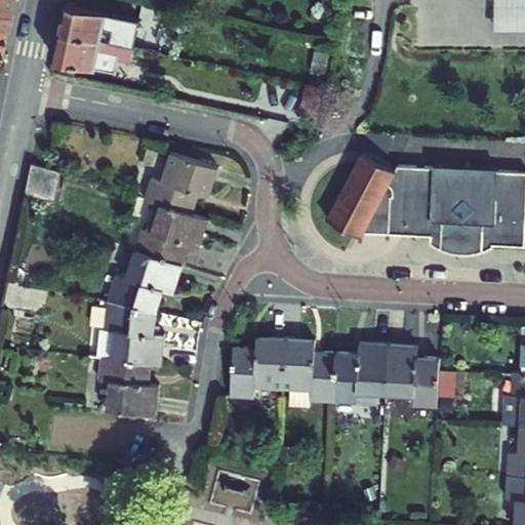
[(0,0),(0,55),(5,57),(17,7),(18,0),(0,0)]
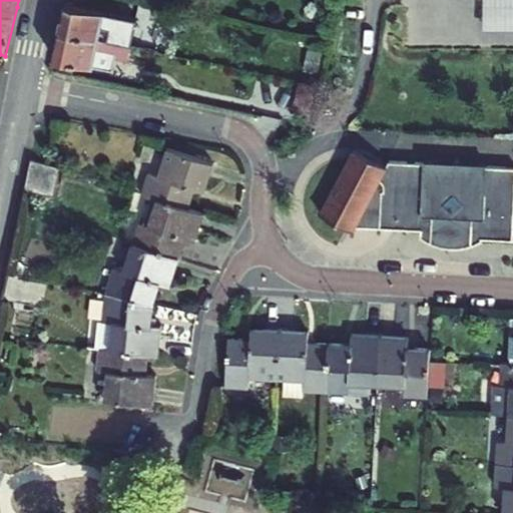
[(512,0),(483,0),(483,30),(512,30),(512,0)]
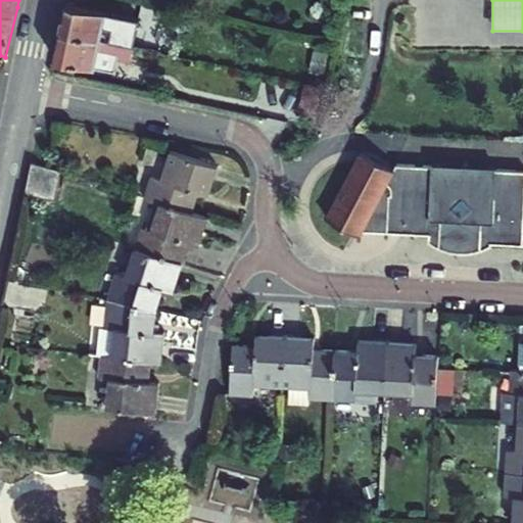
[(74,9),(61,66),(103,75),(106,62),(137,68),(141,54),(109,47),(112,34),(144,40),(146,24),(74,9)]
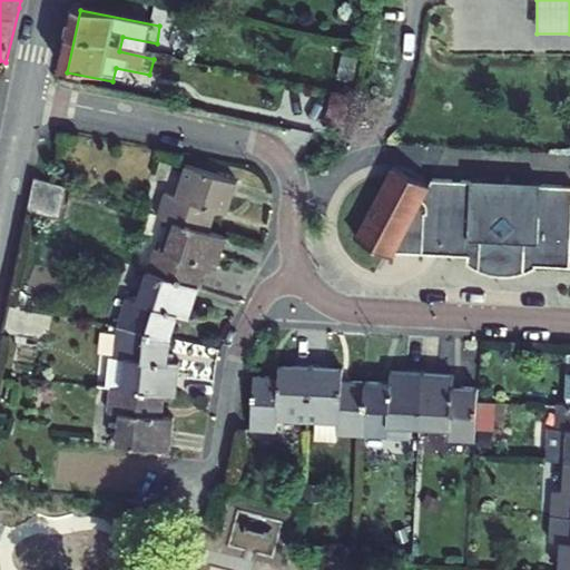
[(342,46),(324,41),(314,94),(333,98),(342,46)]
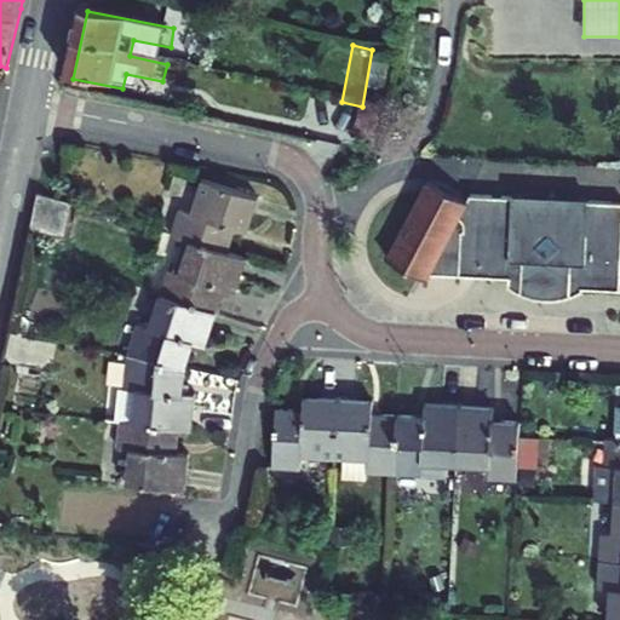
[(425,182),(380,257),(428,282),(435,274),(515,281),(514,293),(523,297),(537,302),(547,304),(558,303),(568,300),(568,292),(619,294),(619,204),(472,194),(468,201),(425,182)]
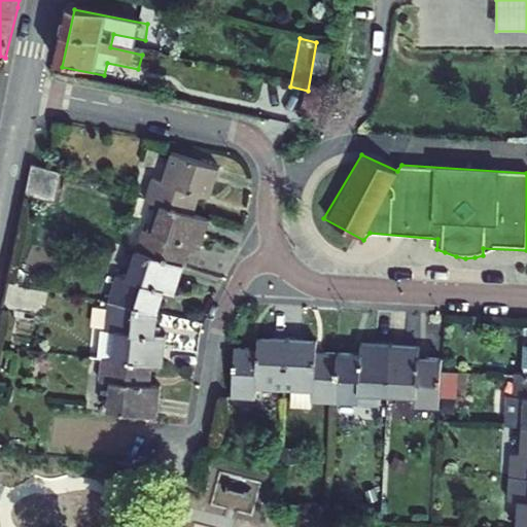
[(108,390),(106,411),(156,417),(160,390),(150,389),(154,363),(162,364),(165,341),(155,339),(160,314),(165,295),(174,299),(189,249),(202,252),(210,223),(196,218),(200,196),(212,200),(220,170),(172,155),(164,180),(153,177),(145,203),(162,208),(153,235),(143,231),(128,278),(119,275),(109,304),(105,340),(99,340),(96,359),(101,359),(100,390),(108,390)]
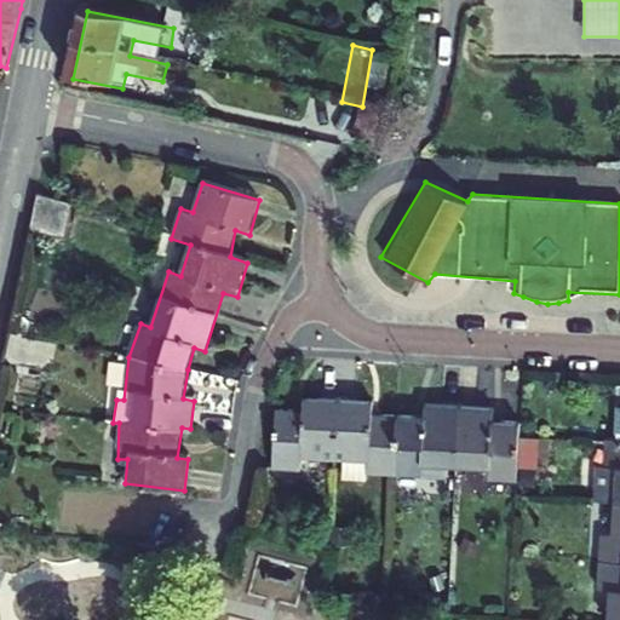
[(50,208),(41,245),(79,252),(89,216),(50,208)]
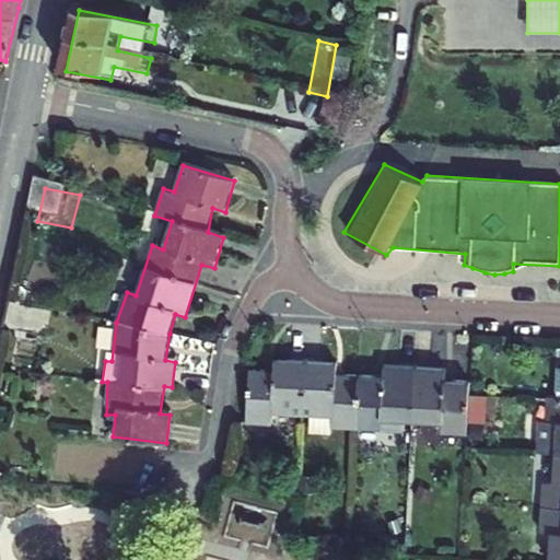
[(21,305),(15,335),(65,345),(70,316),(21,305)]
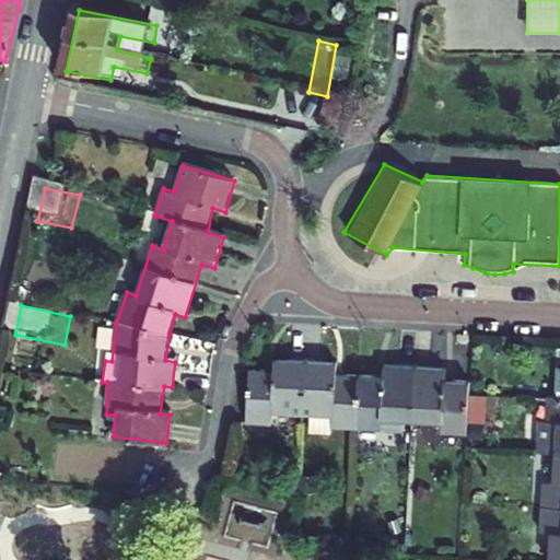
[(248,369),(245,423),(278,424),(277,416),(310,418),(308,432),(326,433),(326,429),(404,435),(404,424),(441,427),(440,436),(469,438),(473,385),(450,384),(450,372),(388,370),(388,378),(338,374),(338,364),(277,363),(277,371),(248,369)]
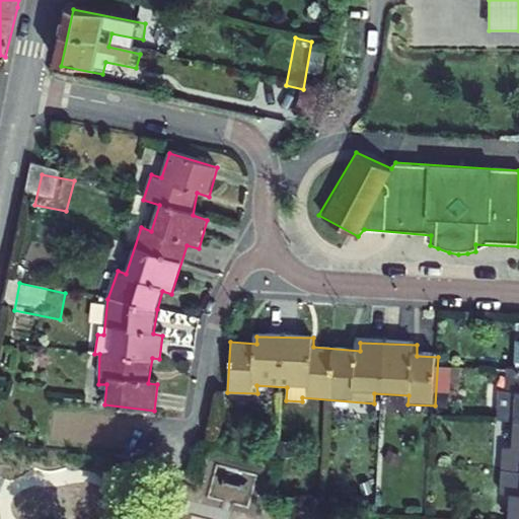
[(518,518),(518,369),(501,368),(501,389),(493,388),(493,420),(507,420),(506,445),(499,445),(495,502),(503,502),(502,518),(518,518)]
